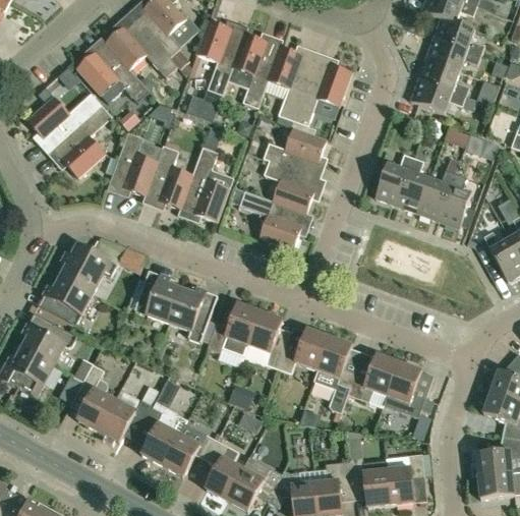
[(0,10),(2,11),(8,0),(0,0),(0,10)]
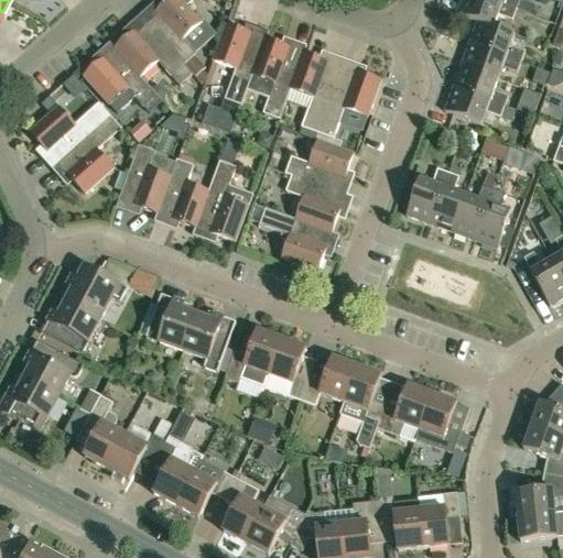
[(201,19),(185,2),(187,0),(163,0),(155,8),(161,15),(150,25),(183,61),(195,50),(182,35),(201,19)]
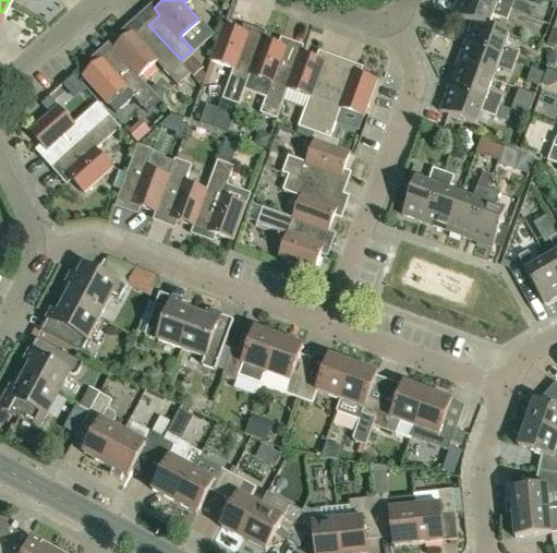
[(506,16),(510,5),(495,0),(455,0),(451,11),(471,17),(472,17),(487,23),(487,22),(492,11),(506,16)]
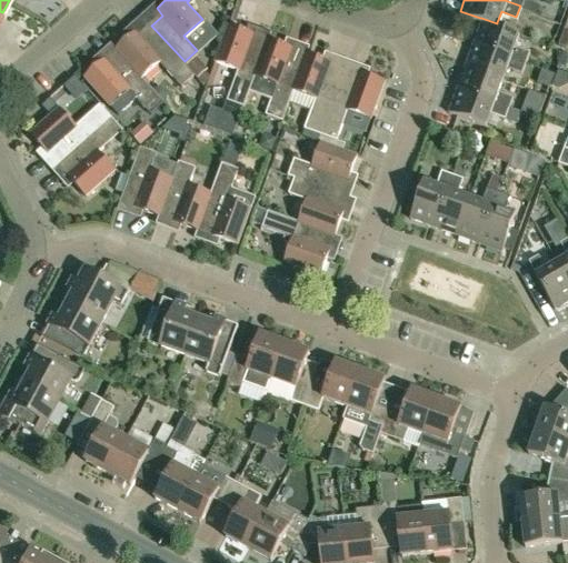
[(518,30),(497,22),(497,23),(481,18),(480,18),(472,40),(525,59),(528,48),(514,42),(518,30)]
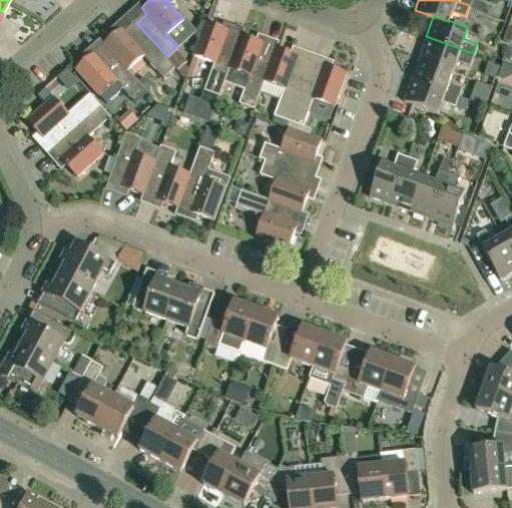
[(228,65),(240,32),(204,19),(192,52),(213,60),(203,87),(218,92),(228,65)]
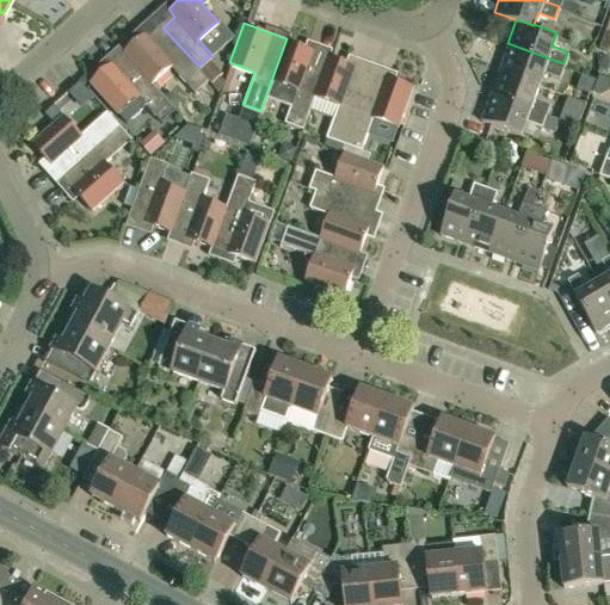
[(204,72),(198,66),(162,28),(151,38),(143,30),(123,49),(151,80),(152,80),(170,63),(193,88),(208,76),(204,72)]
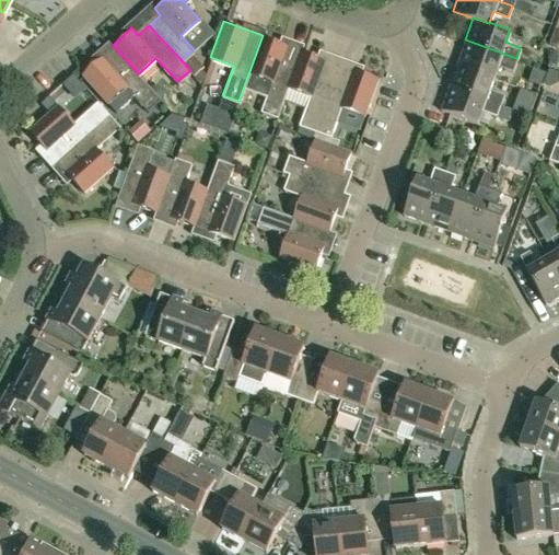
[(287,84),(300,48),(263,35),(249,71),(271,79),(260,110),(277,115),(288,85),(287,84)]
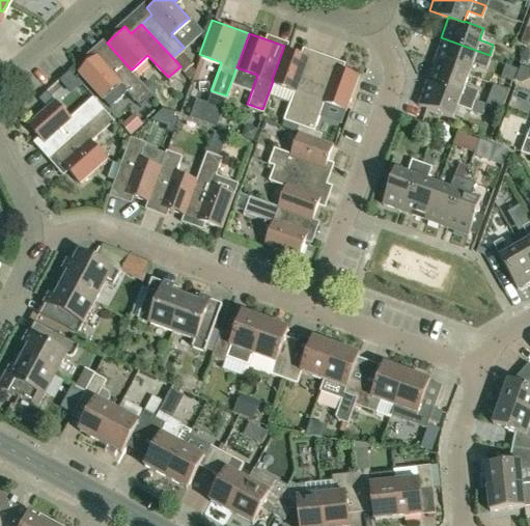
[(485,65),(490,55),(441,37),(434,59),(468,72),(472,60),(485,65)]
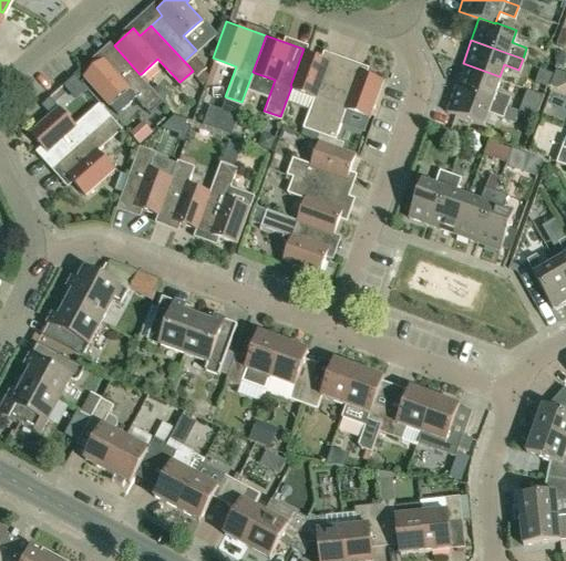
[(148,110),(162,97),(141,74),(140,74),(114,45),(83,73),(116,110),(134,94),(148,110)]
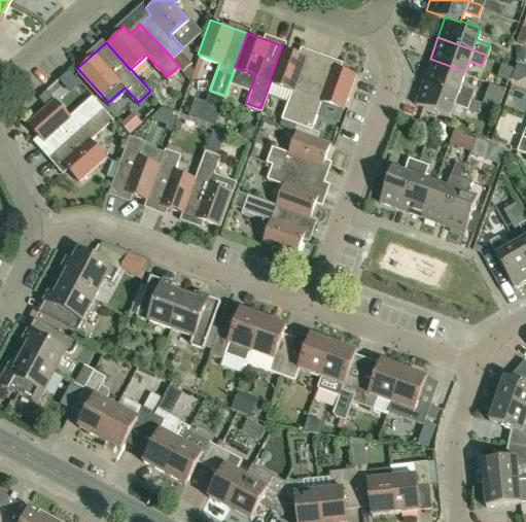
[(295,122),(318,59),(282,45),(270,79),(271,80),(290,88),(280,115),(295,122)]
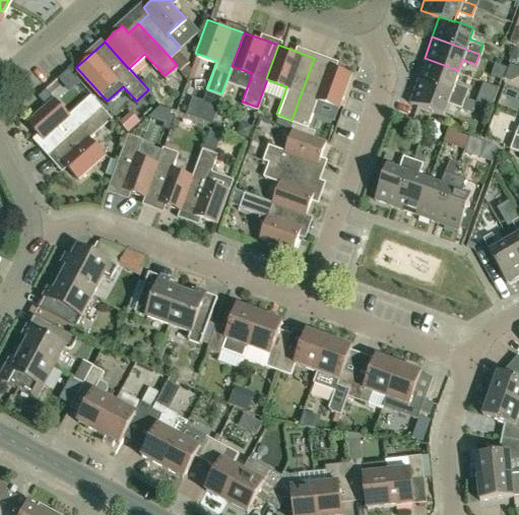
[(174,61),(177,65),(180,68),(187,62),(190,59),(179,47),(169,56),(174,61)]
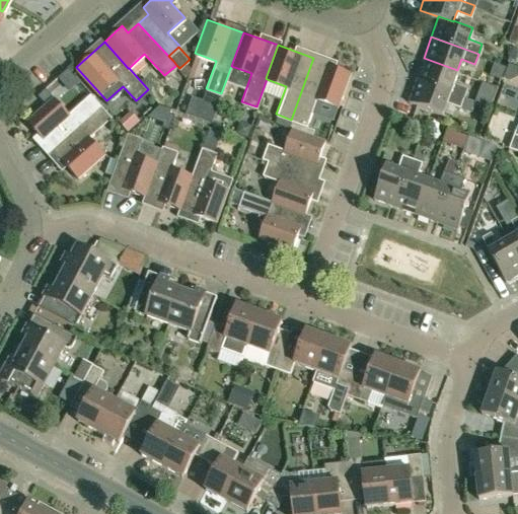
[(311,67),(314,58),(313,58),(291,120),(306,125),(316,97),(338,104),(350,71),(326,63),(323,71),(311,67)]
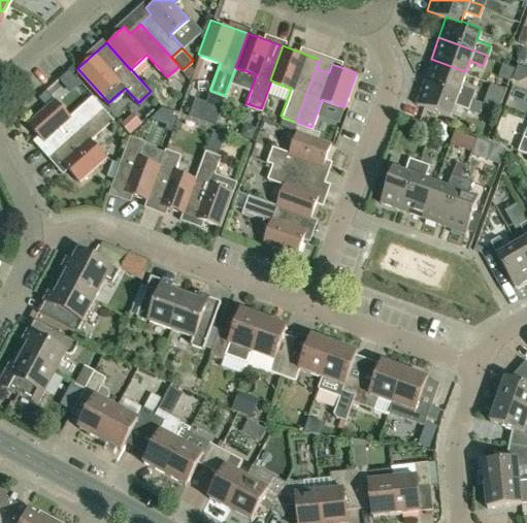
[(461,82),(465,71),(431,59),(423,79),(471,97),(475,87),(461,82)]
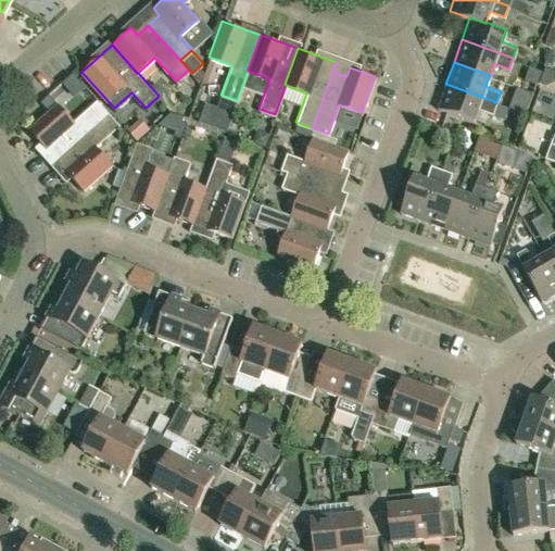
[(492,113),(496,102),(445,84),(438,107),(474,120),(478,108),(492,113)]
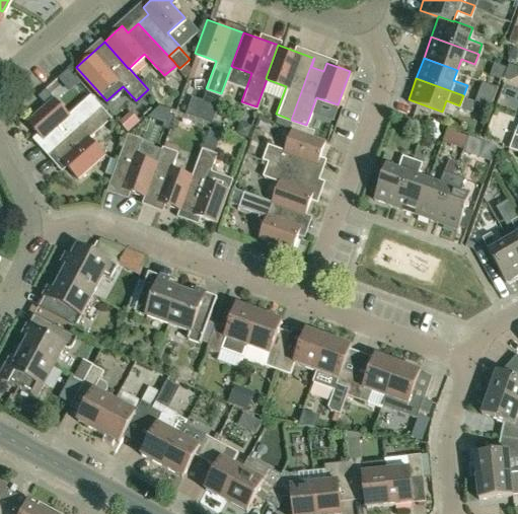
[(53,94),(46,86),(38,93),(45,101),(53,94)]
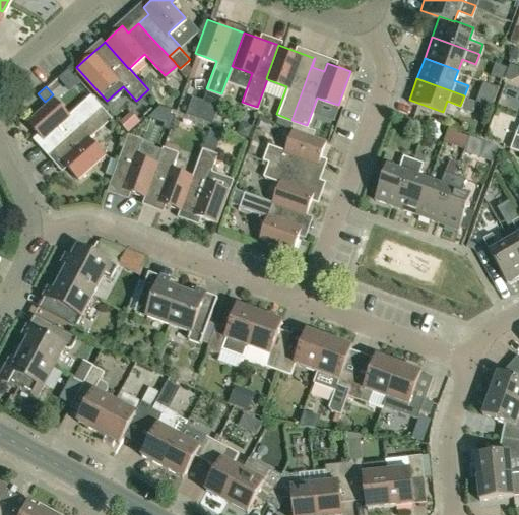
[(192,93),(185,112),(211,121),(221,93),(206,88),(202,98),(192,93)]
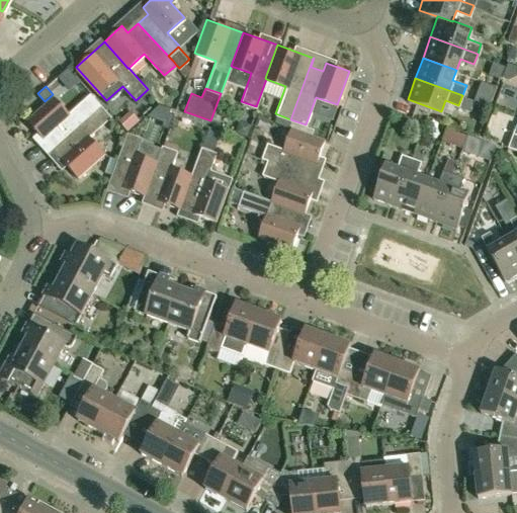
[(490,96),(476,90),(472,98),(488,103),(490,96)]
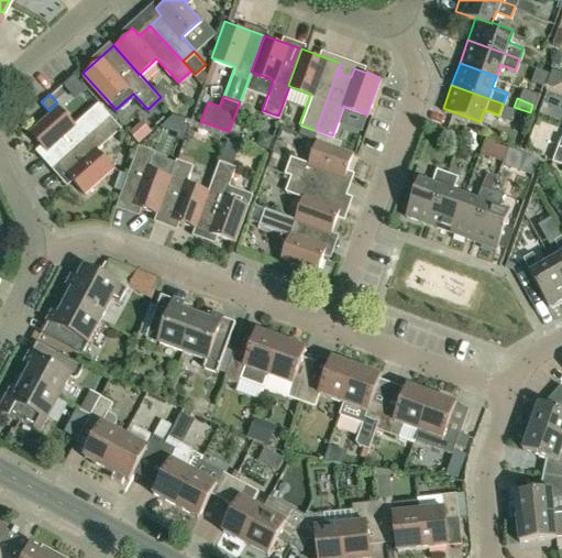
[(56,160),(109,112),(98,99),(74,121),(57,102),(48,110),(29,129),(56,160)]
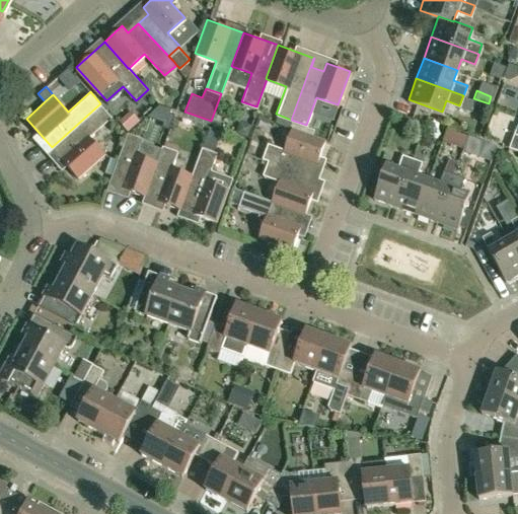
[(471,98),(463,95),(459,105),(468,108),(472,98),(471,98)]
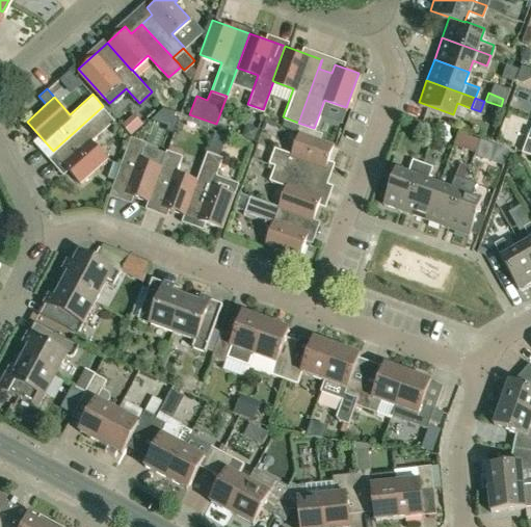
[(103,106),(53,151),(79,180),(106,156),(91,138),(113,119),(103,106)]
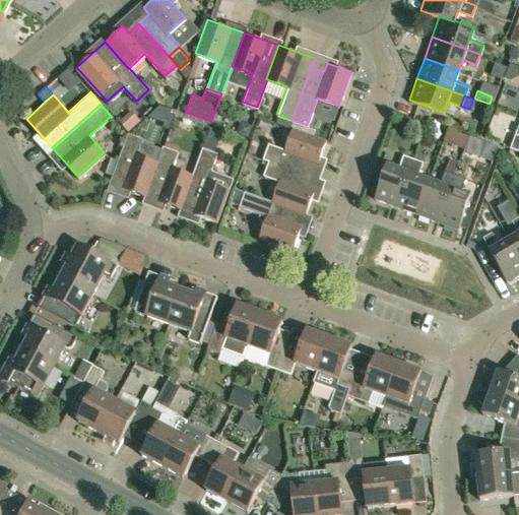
[(173,114),(170,113),(171,108),(159,104),(148,113),(167,120),(165,125),(169,126),(173,114)]
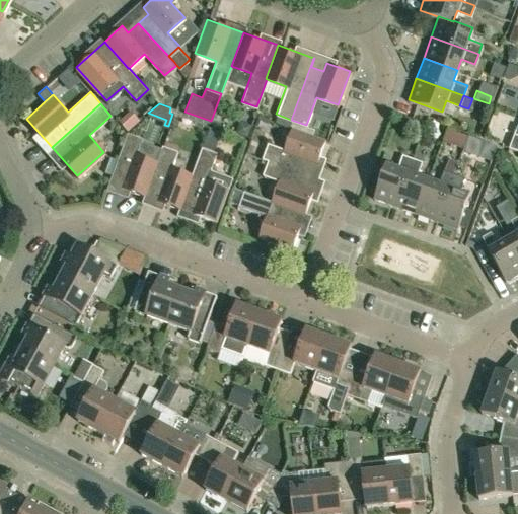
[(235,130),(246,134),(250,124),(239,120),(235,130)]
